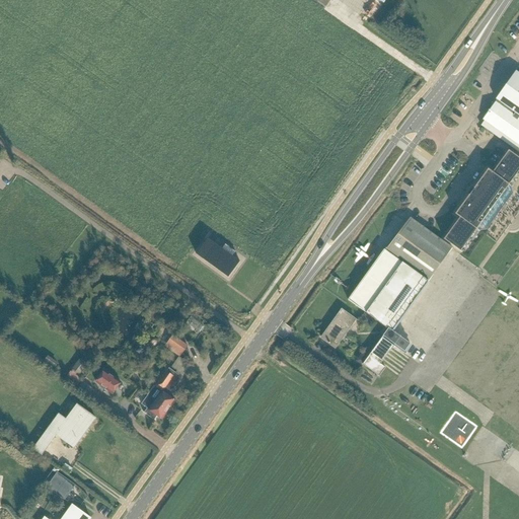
[(484,121),(480,125),(518,152),(518,73),(515,71),(495,99),(496,99),(483,119),(484,121)]
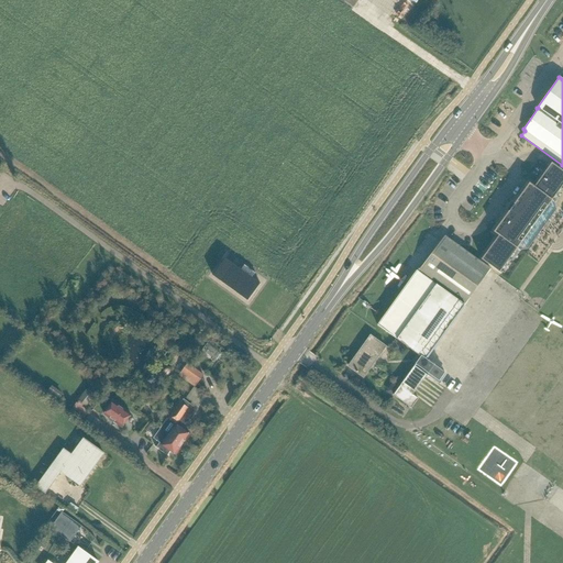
[(499,235),(482,260),(501,274),(518,250),(520,251),(527,250),(555,210),(554,203),(555,202),(553,201),(562,188),(562,172),(551,164),(534,187),(529,184),(494,232),(499,235)]
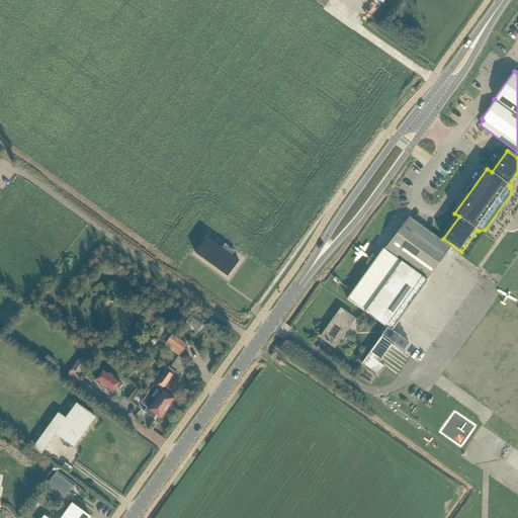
[(385,250),(427,280),(450,247),(414,221),(410,218),(385,250)]
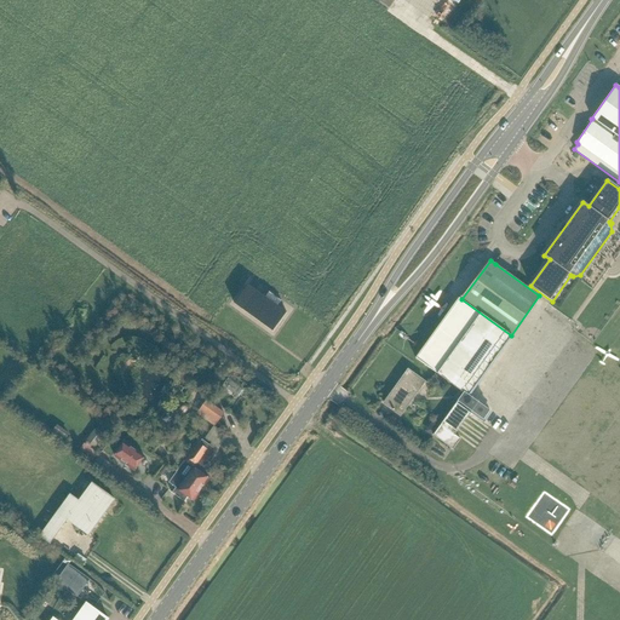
[(248,285),(235,304),(273,331),(286,313),(276,306),(280,302),(269,293),(265,298),(248,285)]
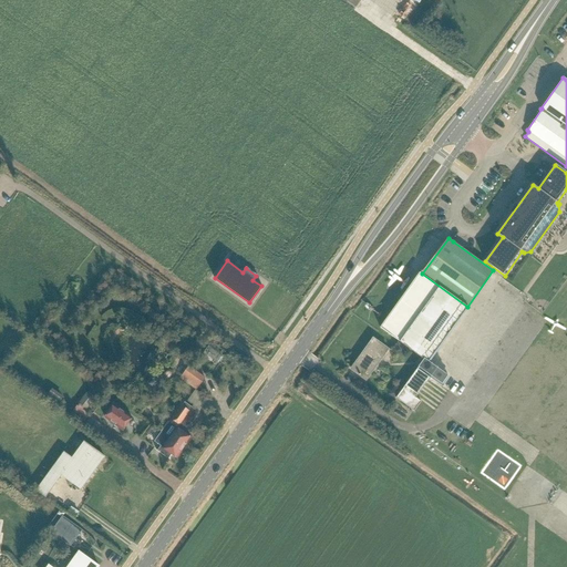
[(468,307),(467,307),(422,274),(420,272),(380,327),(424,359),(397,398),(415,411),(422,401),(416,398),(431,378),(442,385),(449,375),(429,361),(468,307)]
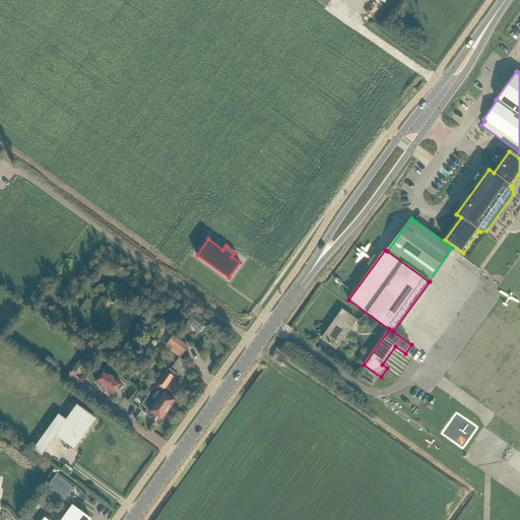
[(322,339),(325,341),(335,348),(352,325),(355,321),(342,311),(330,326),(322,339)]
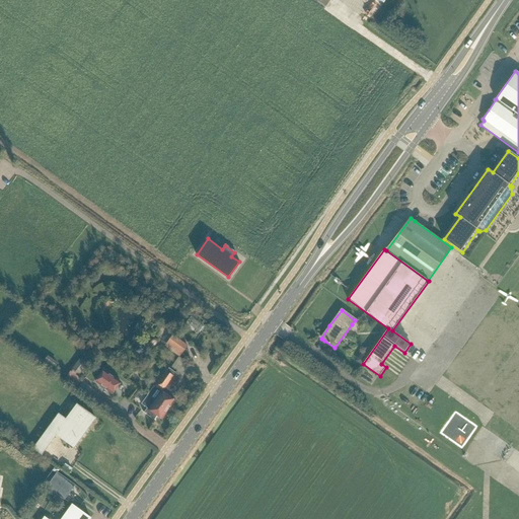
[(364,313),(359,320),(364,324),(369,316),(364,313)]
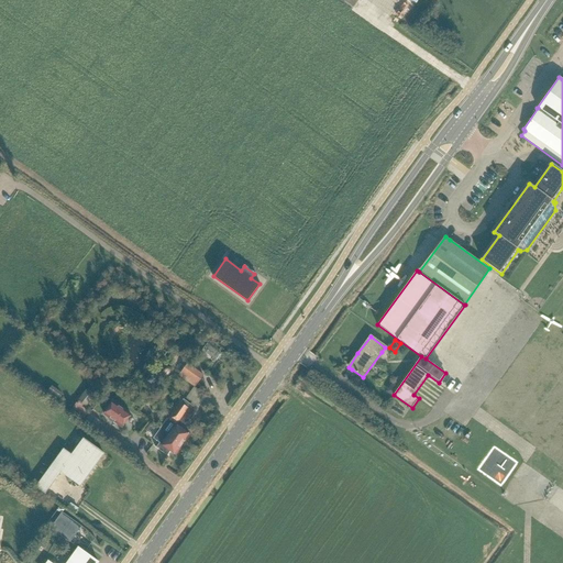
[(161,370),(161,371),(161,373),(162,374),(163,375),(164,375),(166,375),(167,375),(168,374),(169,373),(169,371),(169,370),(169,368),(168,367),(167,366),(165,366),(164,366),(163,367),(162,368),(161,370)]
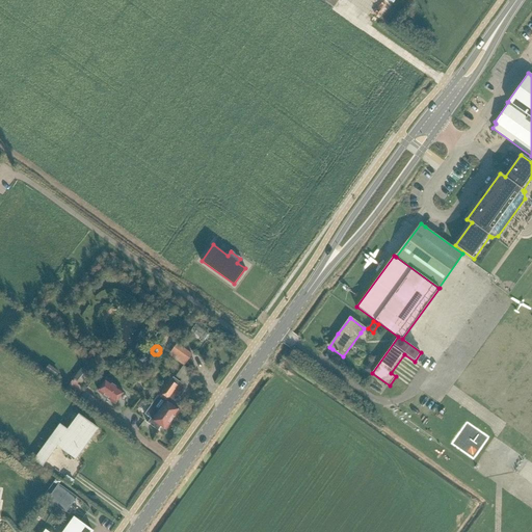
[(180,346),(175,353),(187,363),(192,355),(180,346)]
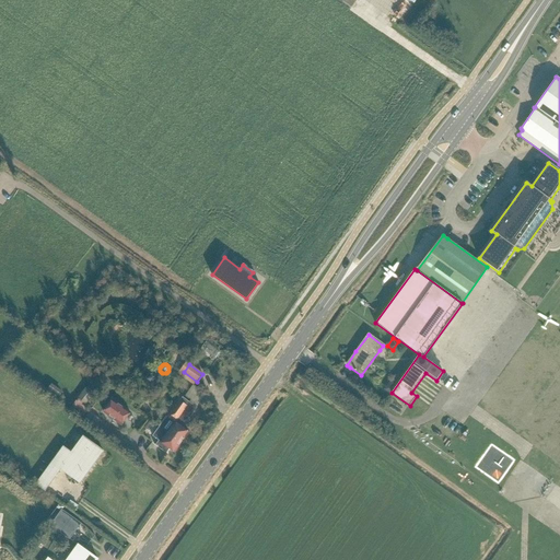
[(51,384),(45,393),(57,400),(62,392),(51,384)]
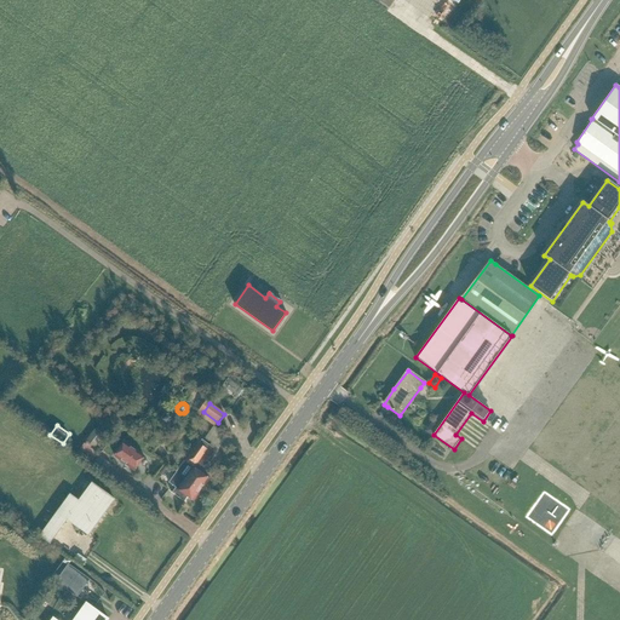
[(95,428),(86,441),(91,445),(95,447),(104,435),(95,428)]
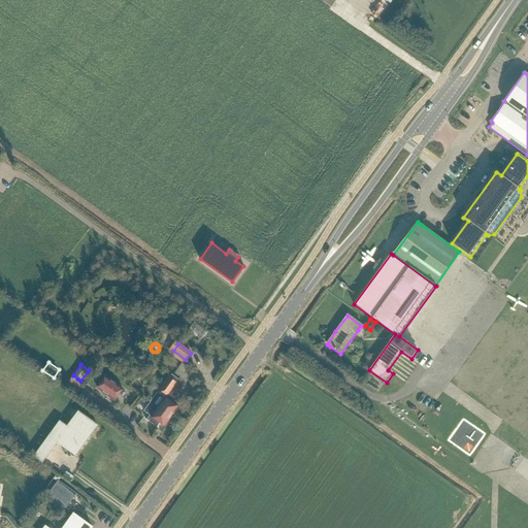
[(156,393),(150,402),(158,407),(171,418),(177,408),(175,406),(179,400),(175,397),(185,384),(178,380),(171,374),(169,377),(159,393),(156,393)]
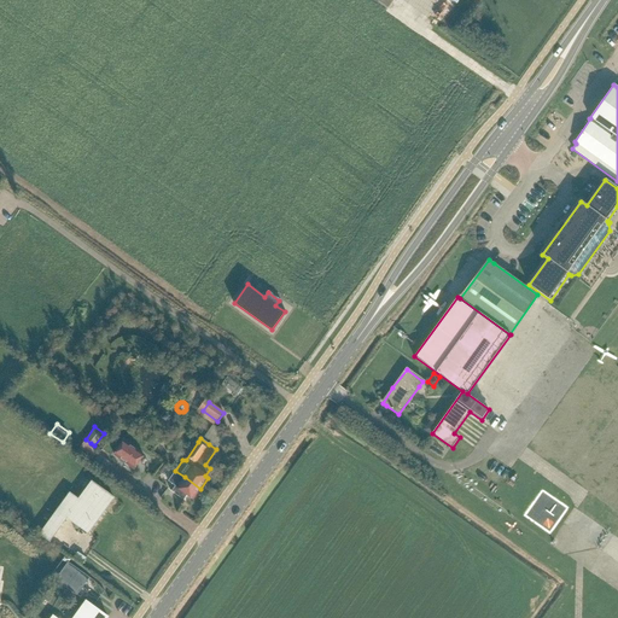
[(123,442),(114,455),(134,470),(144,455),(123,442)]
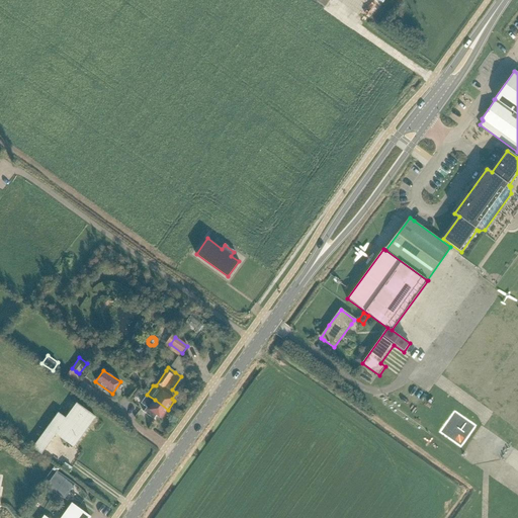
[(83,380),(77,389),(87,397),(93,389),(83,380)]
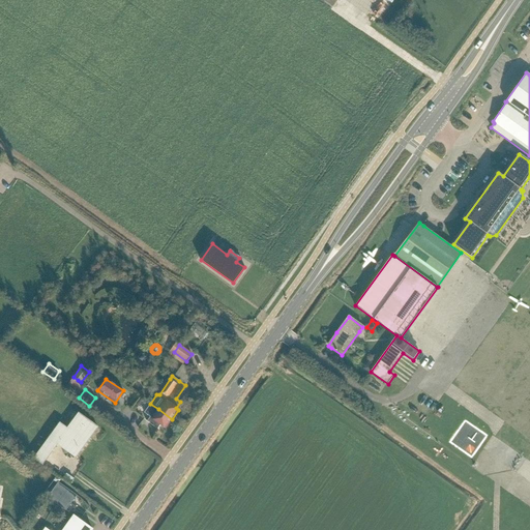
[(150,404),(144,413),(150,417),(147,421),(146,420),(146,421),(157,429),(160,424),(165,429),(172,419),(158,409),(150,404)]
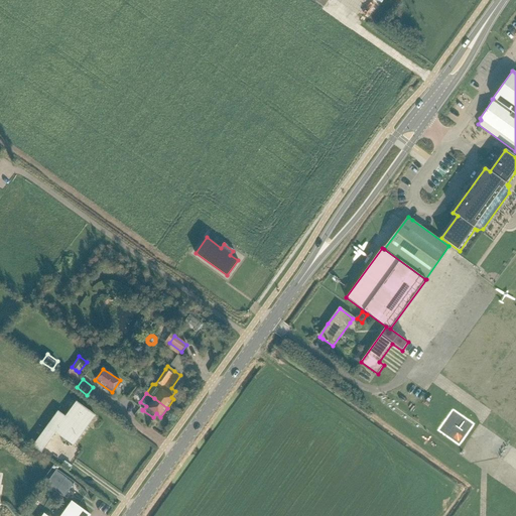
[(86,409),(76,403),(66,417),(65,419),(72,424),(73,424),(75,425),(86,409)]
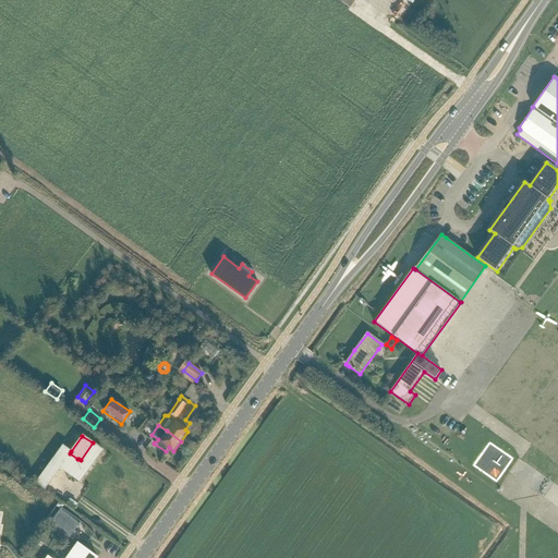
[(102,450),(93,443),(81,460),(91,468),(102,450)]
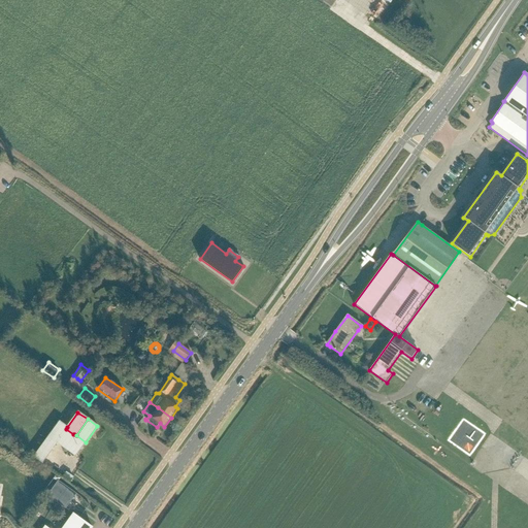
[(60,422),(56,428),(64,434),(58,443),(63,448),(62,449),(62,451),(65,453),(67,452),(67,451),(75,457),(86,442),(76,435),(74,434),(73,434),(66,429),(67,427),(60,422)]
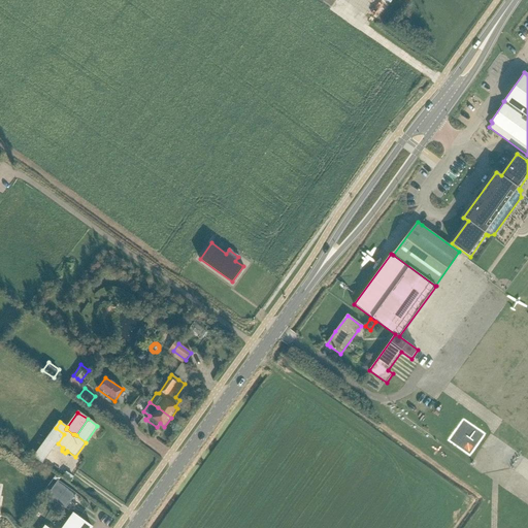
[(56,428),(48,437),(35,457),(43,463),(58,443),(64,434),(56,428)]
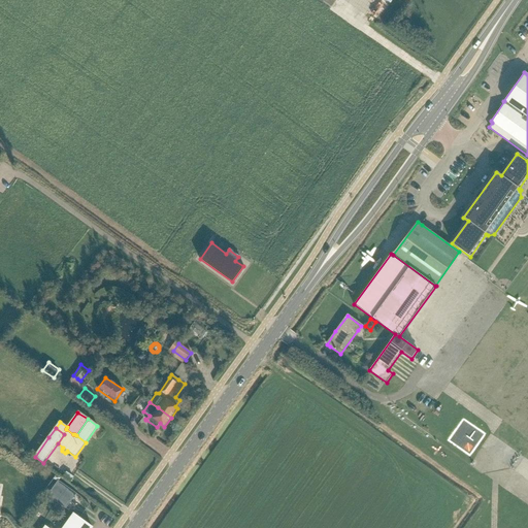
[(53,488),(70,501),(75,494),(58,481),(53,488)]
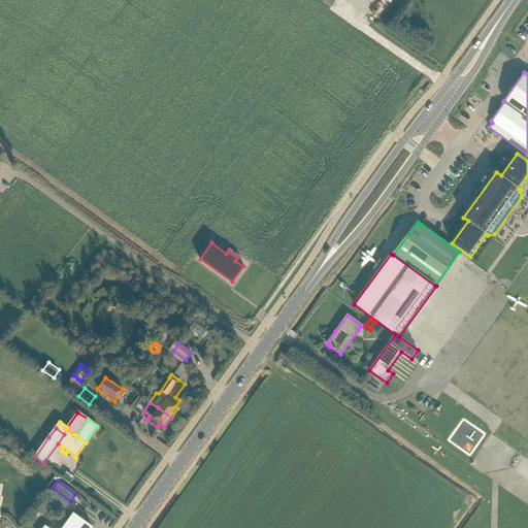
[(70,501),(53,488),(47,496),(65,508),(70,501)]
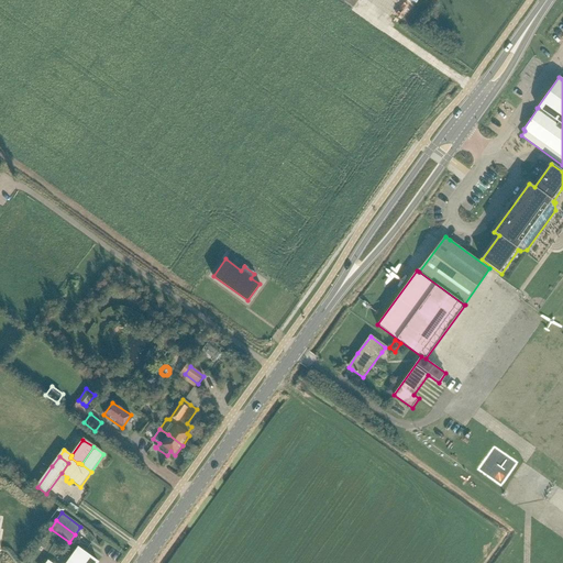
[(48,562),(47,561),(45,562),(97,562),(78,549),(67,562),(48,562)]
